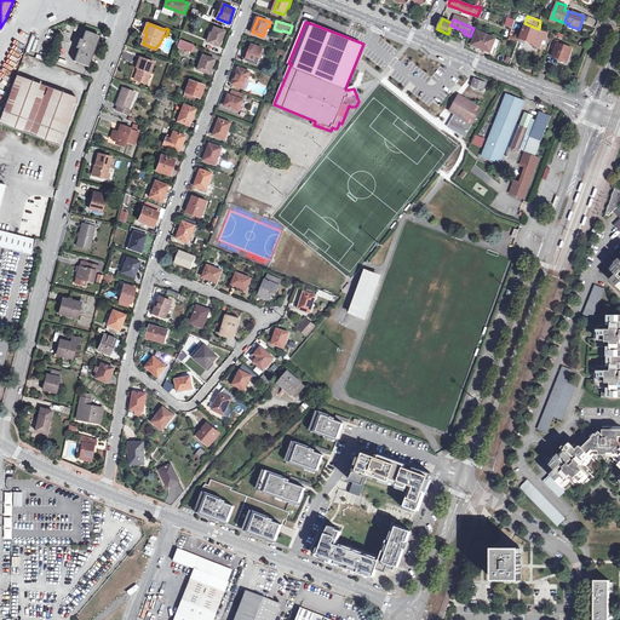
[(214,27),(210,41),(219,46),(225,32),(214,27)]
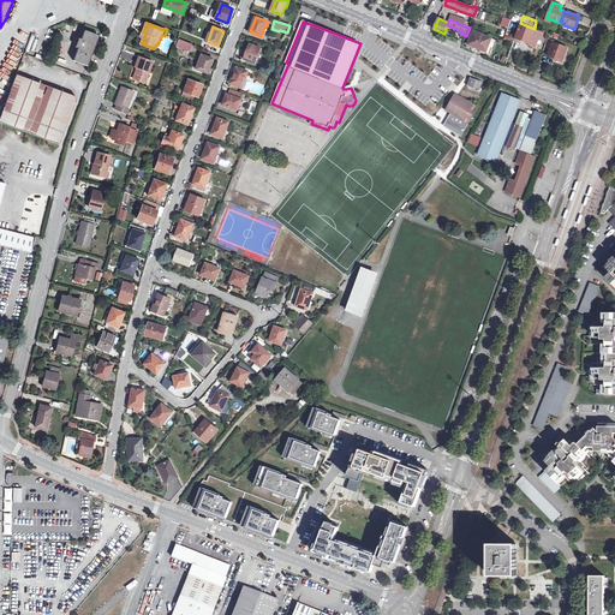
[(523,27),(518,39),(531,42),(530,45),(536,47),(539,39),(542,31),(537,29),(536,31),(523,27)]
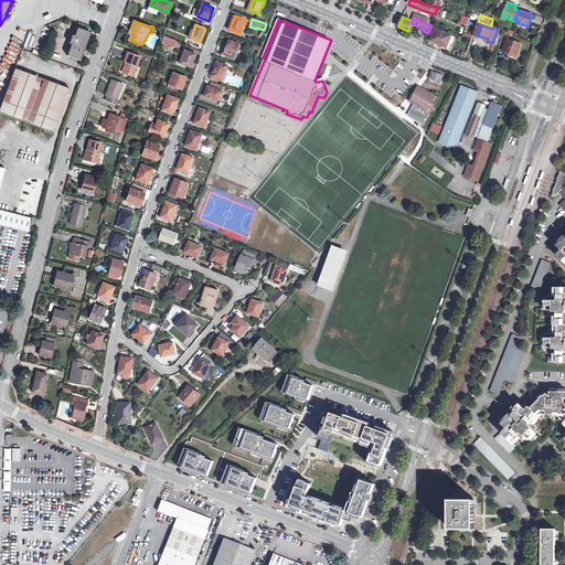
[(78,28),(75,35),(73,34),(70,43),(73,44),(68,55),(82,61),(92,32),(78,28)]
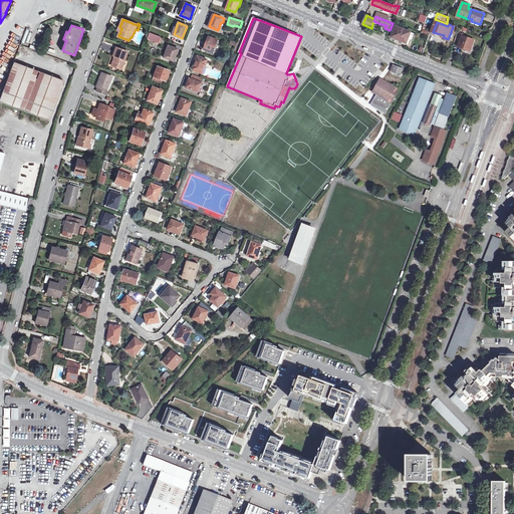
[(392,37),(410,44),(411,40),(413,40),(416,33),(397,26),(392,37)]
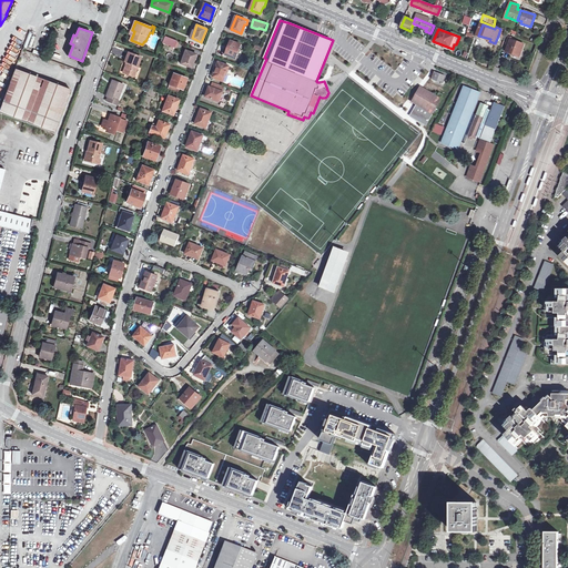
[(166,36),(163,43),(175,48),(178,41),(166,36)]
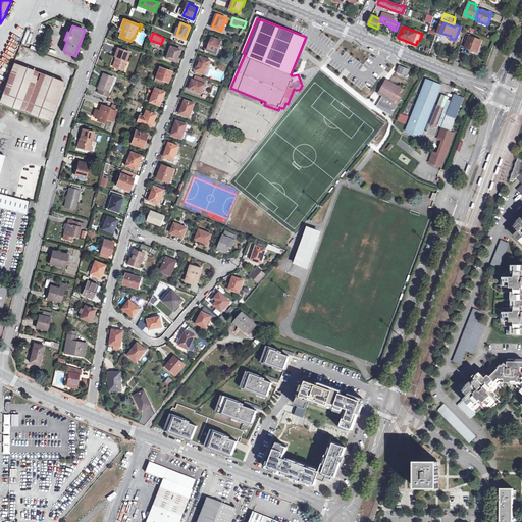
[(483,40),(472,36),(471,38),(469,38),(466,47),(479,52),(483,40)]
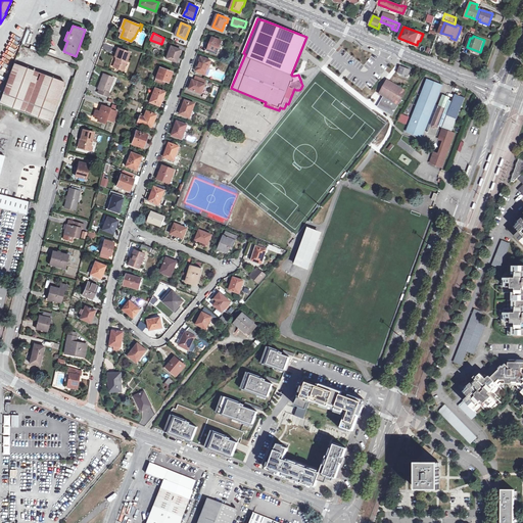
[(218,53),(219,50),(221,46),(223,41),(214,37),(211,43),(210,42),(207,49),(218,53)]
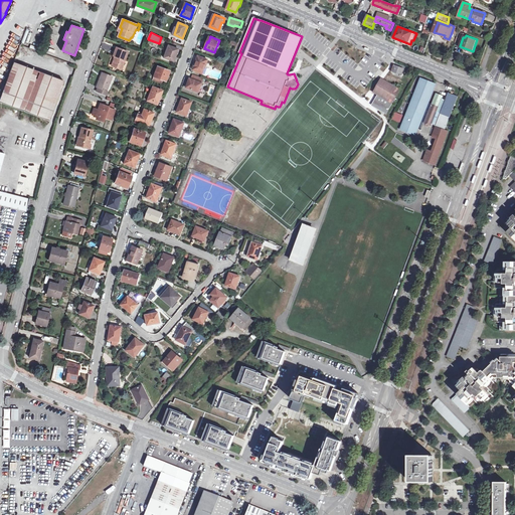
[(170,45),(167,53),(165,53),(164,57),(174,61),(178,49),(170,45)]
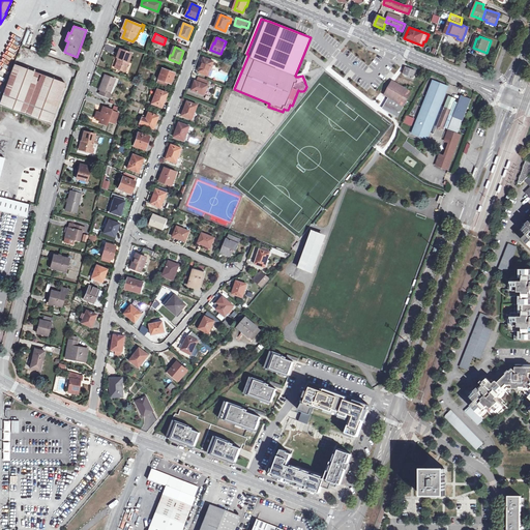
[(120,49),(117,57),(119,58),(116,67),(125,71),(133,54),(120,49)]
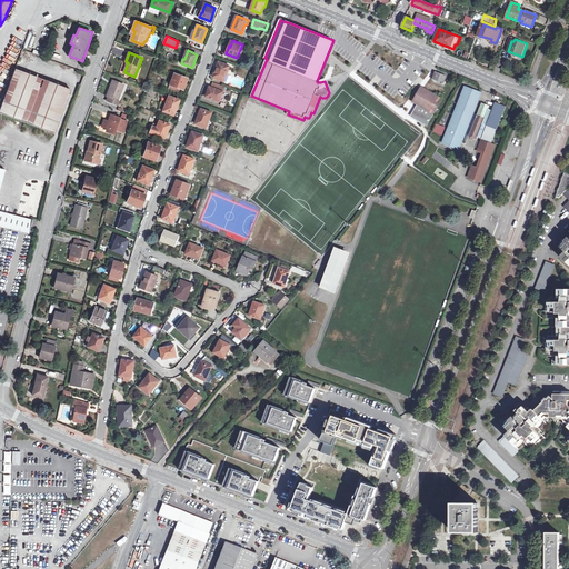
[(213,77),(223,81),(227,73),(228,73),(230,66),(220,62),(213,77)]
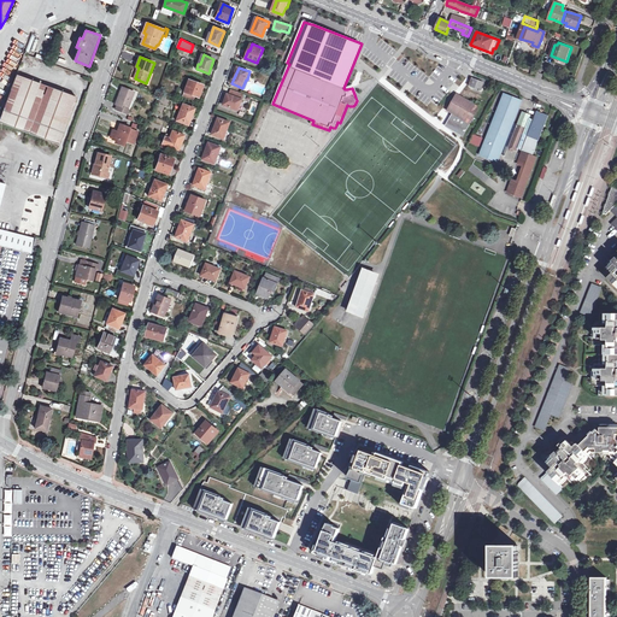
[(12,75),(0,116),(0,124),(60,142),(75,93),(12,75)]
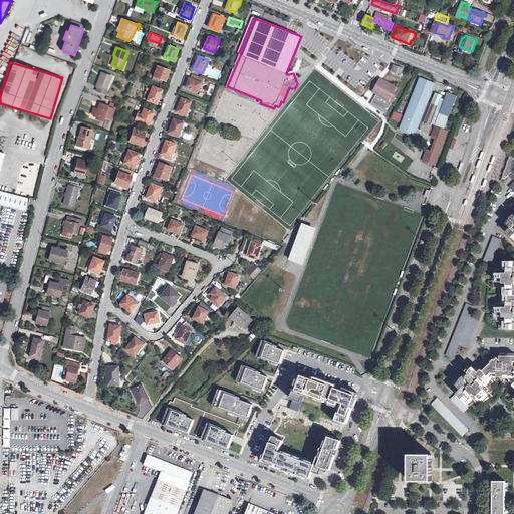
[(404,68),(394,64),(392,71),(400,74),(400,75),(401,75),(402,75),(404,68)]
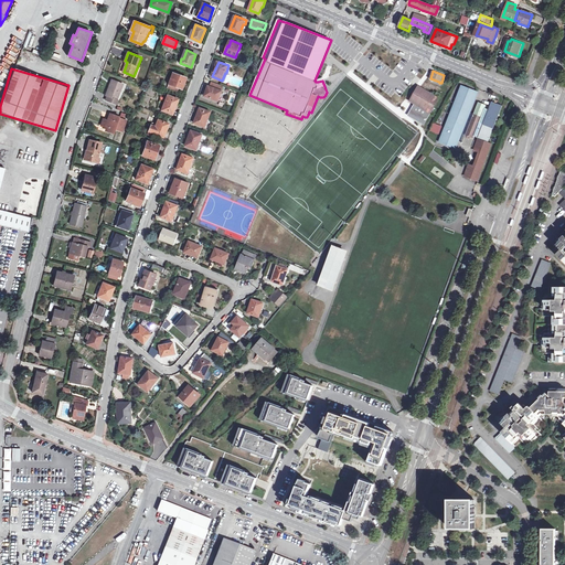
[(169,84),(170,84),(179,87),(182,89),(187,80),(178,76),(178,75),(173,73),(169,84)]
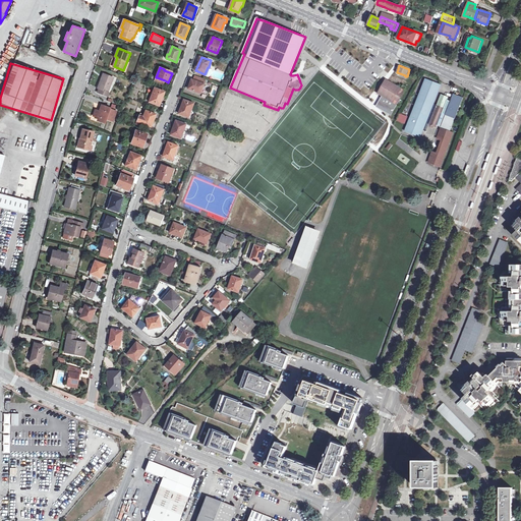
[(225,74),(214,70),(212,75),(223,79),(225,74)]
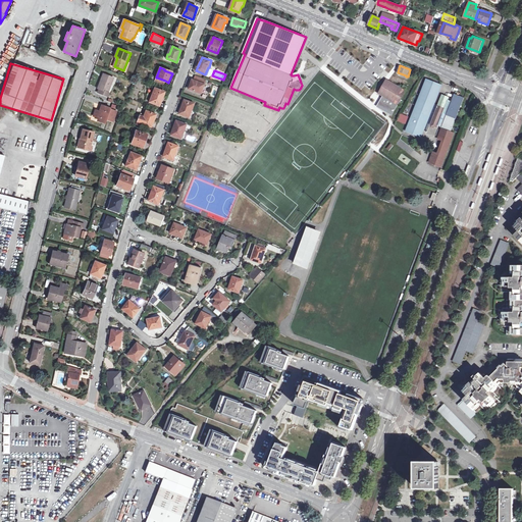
[(109,92),(109,89),(114,77),(104,73),(99,88),(100,89),(99,92),(109,96),(110,92),(109,92)]
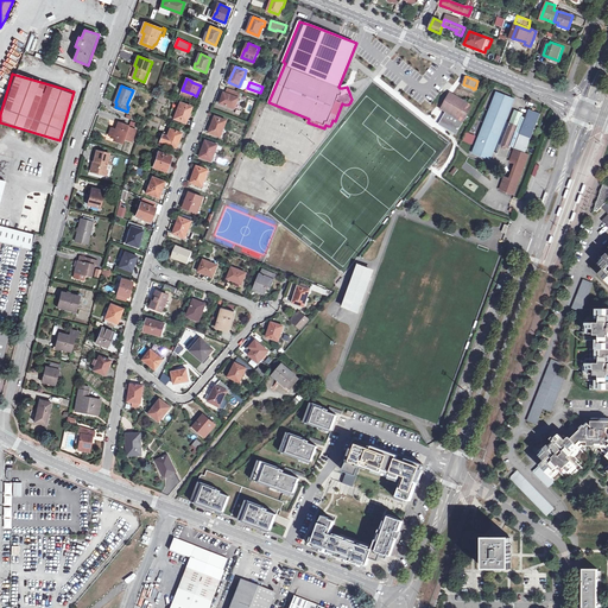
[(499,153),(502,144),(514,147),(525,152),(540,114),(530,109),(527,118),(523,115),(524,113),(515,109),(511,122),(506,120),(515,99),(498,92),(473,153),(491,159),(494,152),(499,153)]
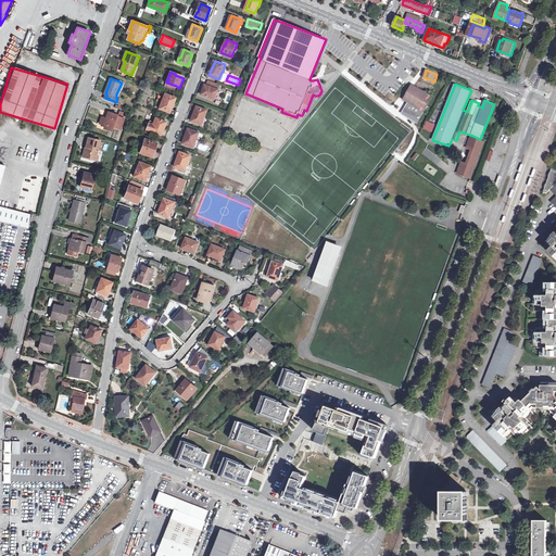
[(205,85),(202,95),(215,100),(219,90),(205,85)]
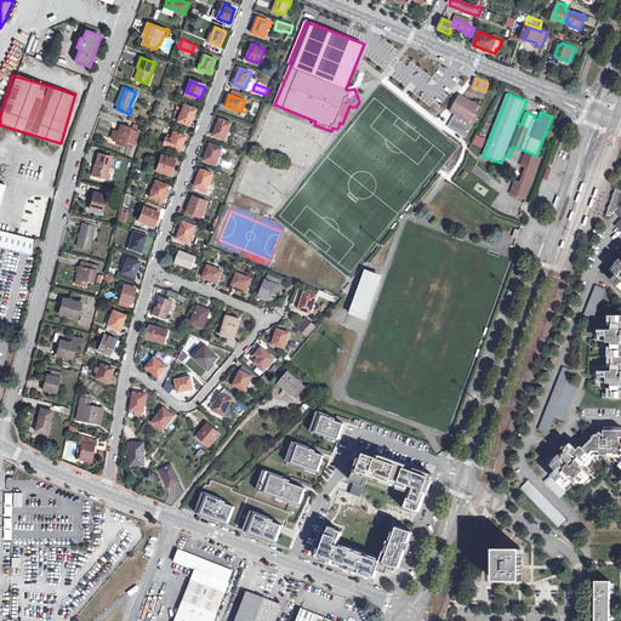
[(469,131),(483,107),(465,97),(461,97),(460,101),(457,101),(457,103),(455,109),(455,112),(459,113),(454,121),(454,124),(465,130),(465,129),(469,131)]
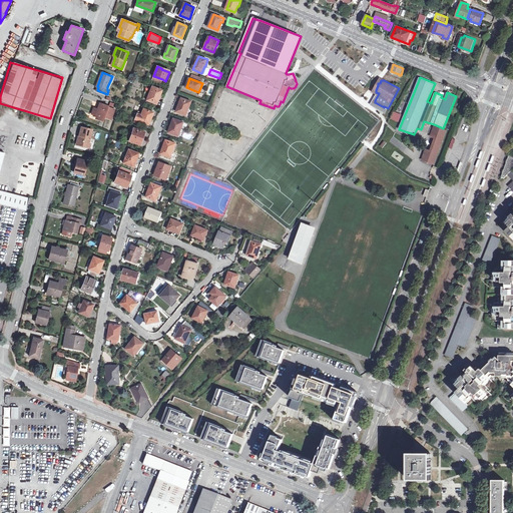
[(153,86),(150,93),(149,93),(146,100),(156,104),(162,90),(153,86)]
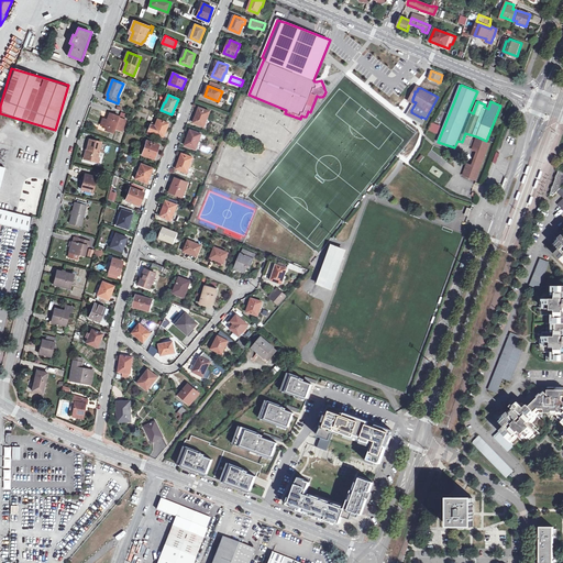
[(207,119),(208,119),(211,111),(200,108),(195,123),(203,127),(203,125),(207,119)]
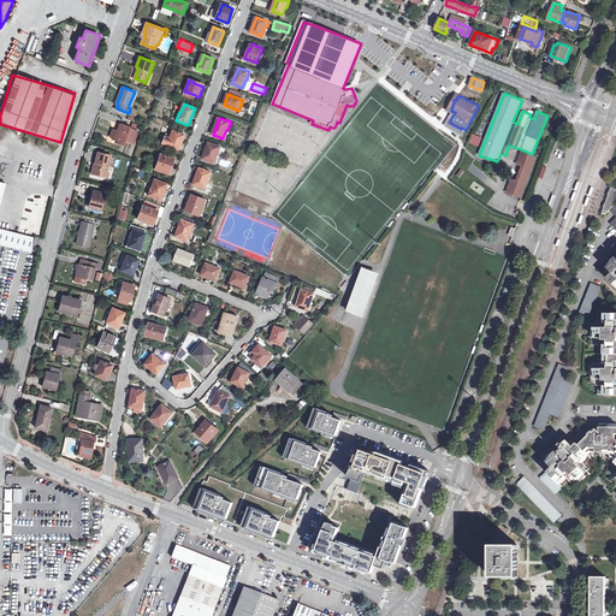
[(461,129),(450,123),(450,120),(446,126),(462,135),(466,130),(461,128),(461,129)]
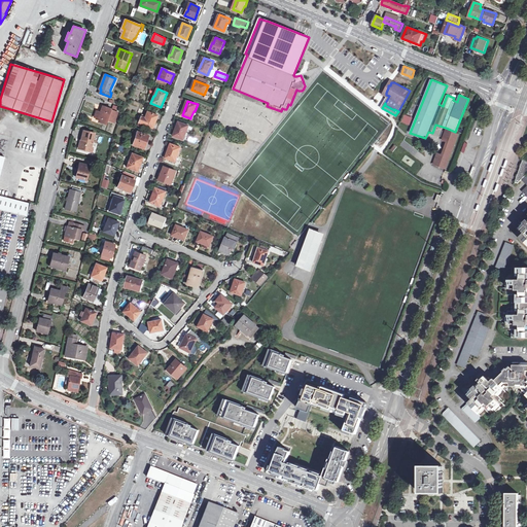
[(106,124),(108,120),(115,123),(118,112),(111,109),(112,108),(103,105),(102,110),(103,110),(102,112),(97,110),(95,116),(103,119),(102,123),(106,124)]
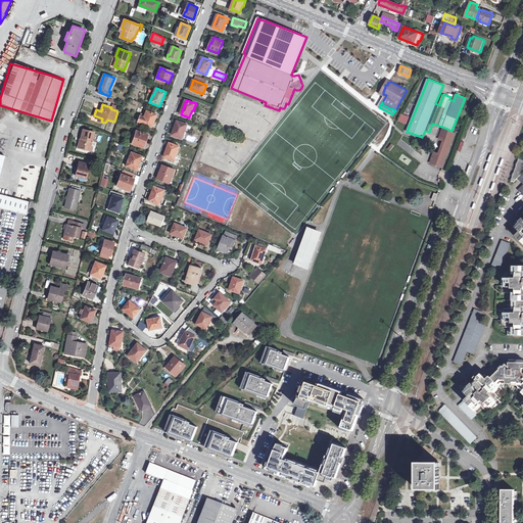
[(144,116),(140,115),(138,121),(151,127),(156,114),(148,111),(146,114),(145,114),(144,116)]
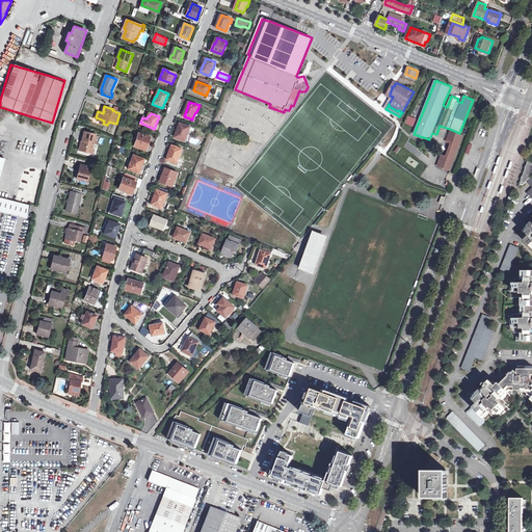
[(408,116),(406,123),(414,126),(417,118),(408,116)]
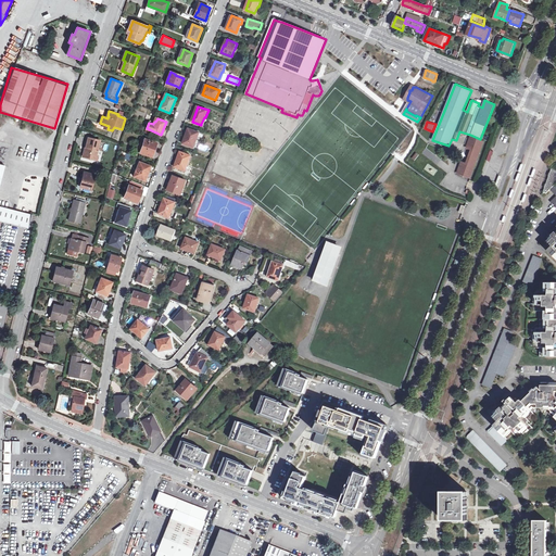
[(189,128),(187,136),(188,136),(185,144),(194,148),(200,133),(189,128)]
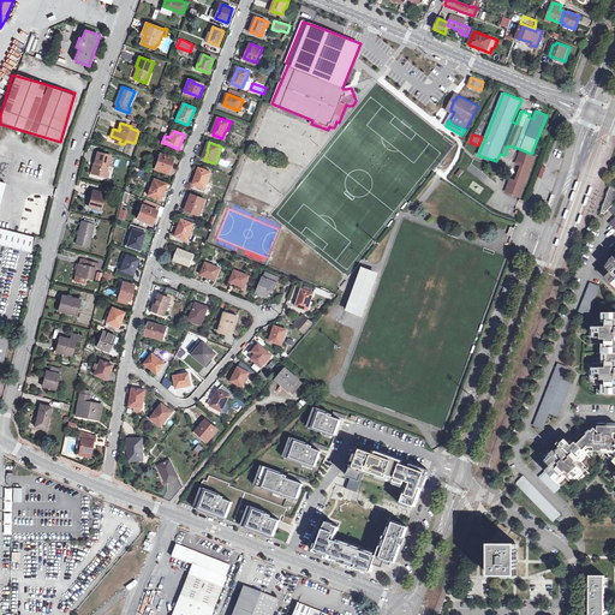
[(531,154),(520,149),(515,162),(520,165),(514,180),(509,178),(503,190),(518,196),(535,155),(531,154)]
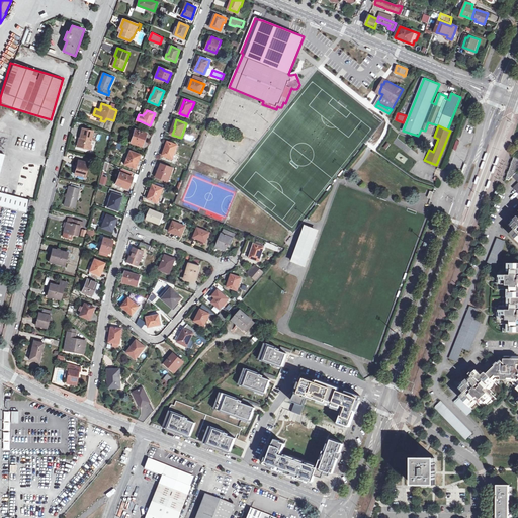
[(78,146),(89,149),(90,145),(94,131),(83,127),(80,140),(79,139),(78,146)]
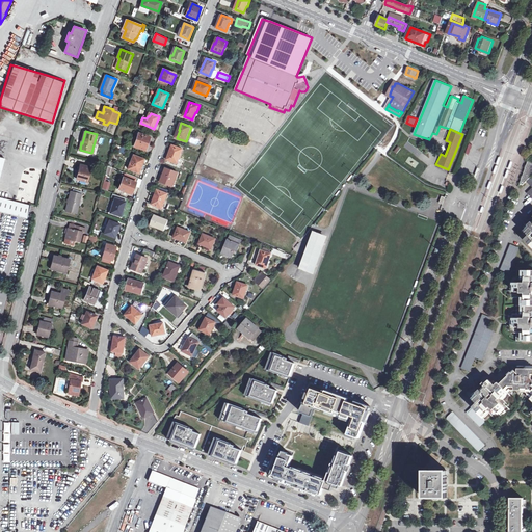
[(138,133),(137,138),(134,145),(147,150),(149,142),(148,142),(150,136),(138,133)]
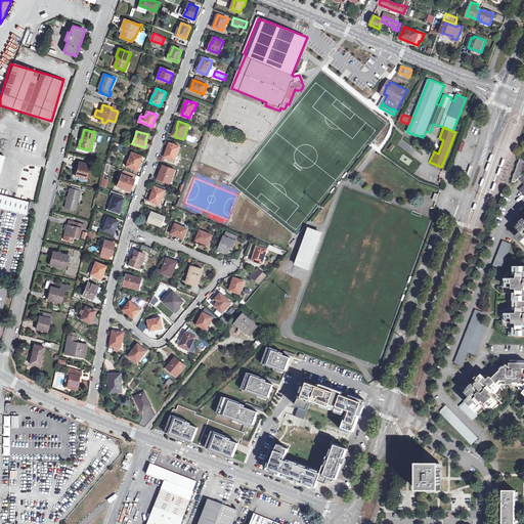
[(178,154),(180,146),(170,142),(165,157),(174,161),(177,154),(178,154)]
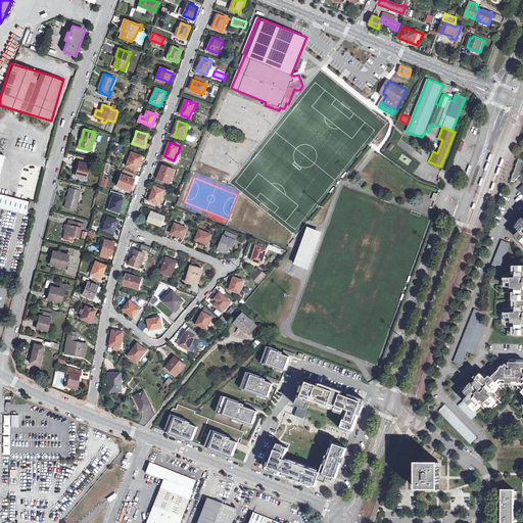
[(139,165),(142,156),(141,155),(132,152),(127,165),(136,170),(138,165),(139,165)]
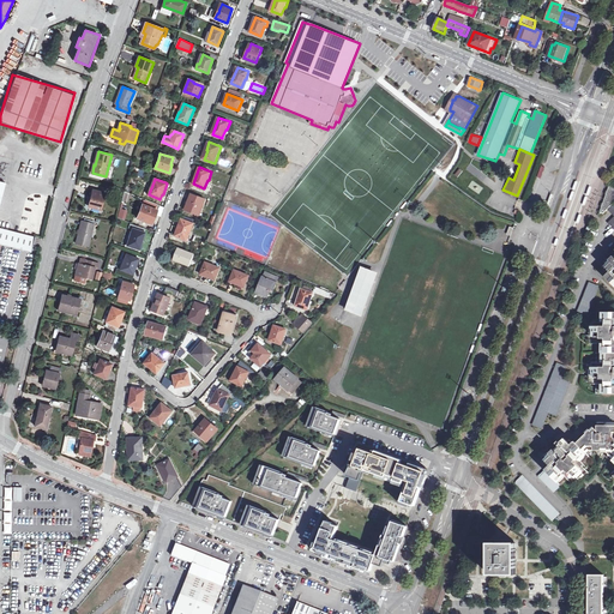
[(609,209),(613,194),(613,188),(611,187),(601,211),(603,214),(609,209)]
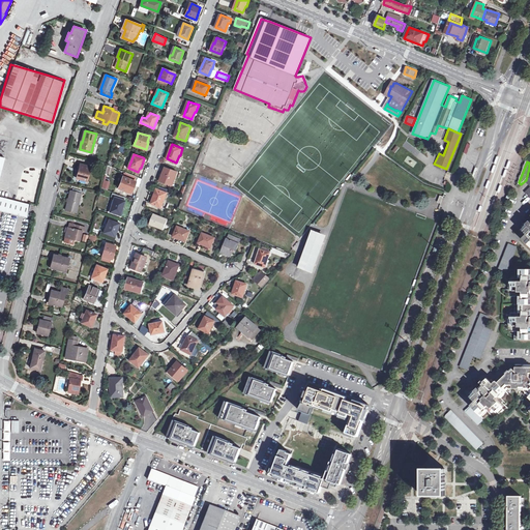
[(81,165),(78,178),(87,181),(91,167),(81,165)]
